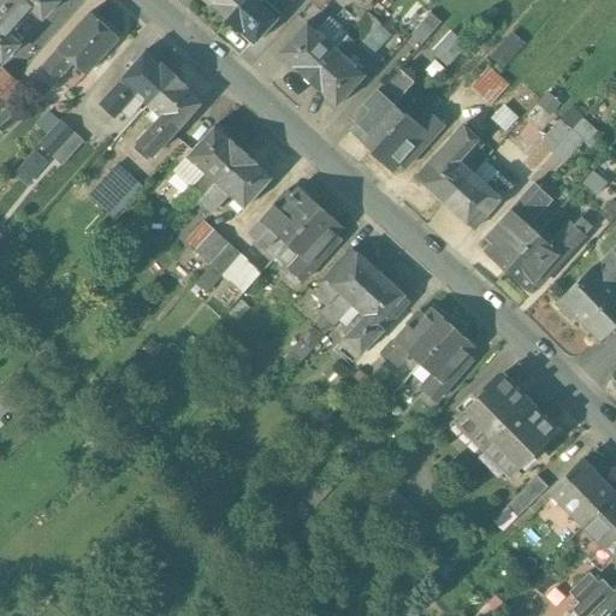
[(58,0),(57,0),(0,0),(0,4),(19,22),(33,7),(43,17),(58,0)]
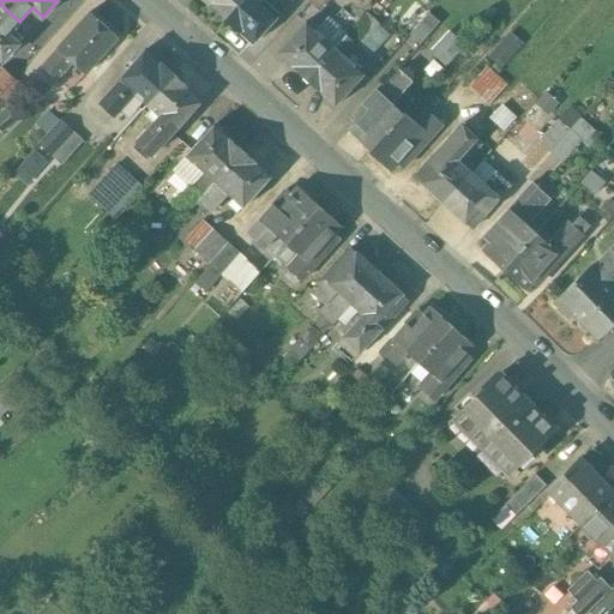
[(208,0),(228,18),(242,0),(208,0)]
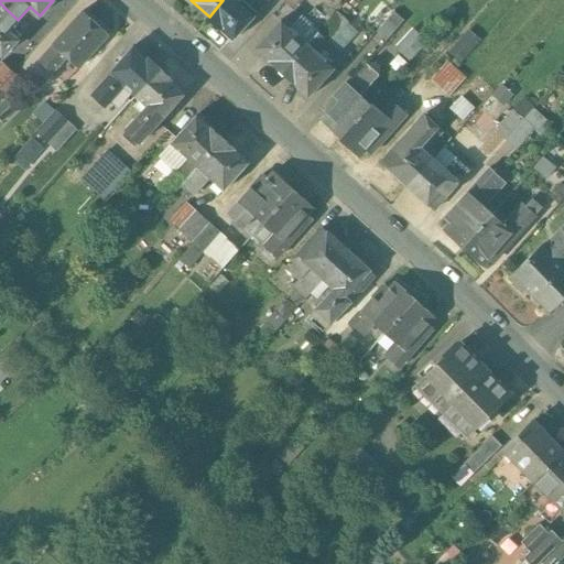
[(223,0),(209,17),(234,39),(268,0),(223,0)]
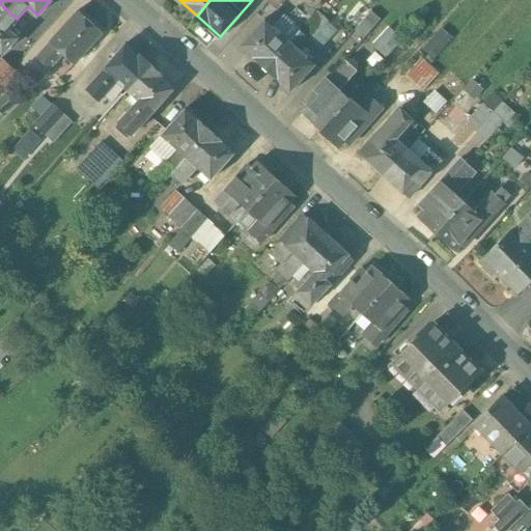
[(17,19),(0,3),(0,49),(3,52),(17,37),(7,29),(17,19)]
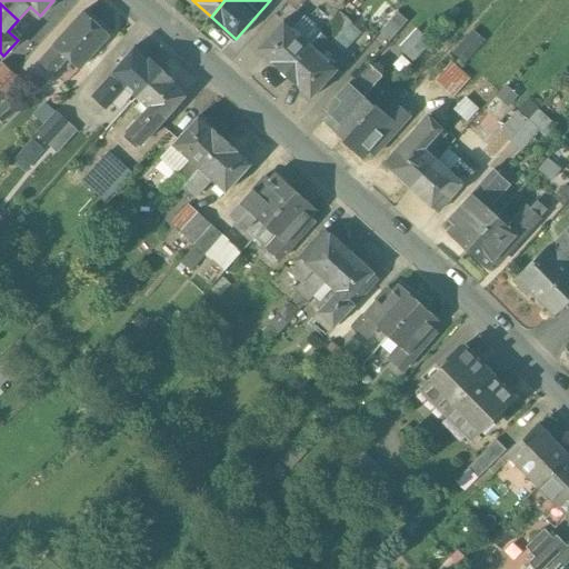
[(392,38),(406,17),(396,11),(382,32),(392,38)]
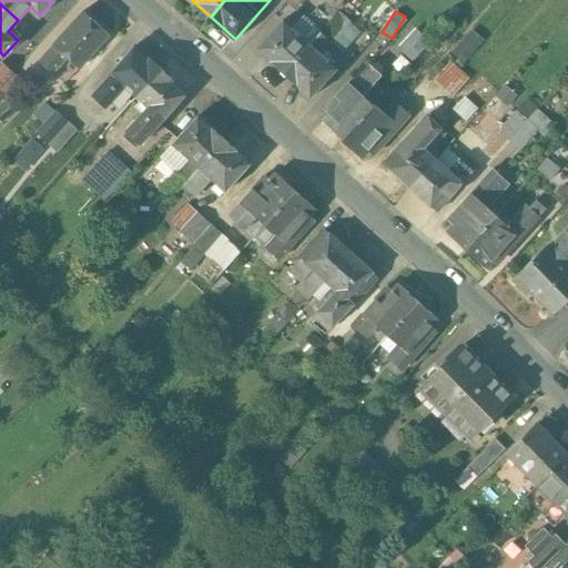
[(84,12),(56,44),(57,46),(41,62),(54,73),(69,57),(81,68),(110,36),(84,12)]
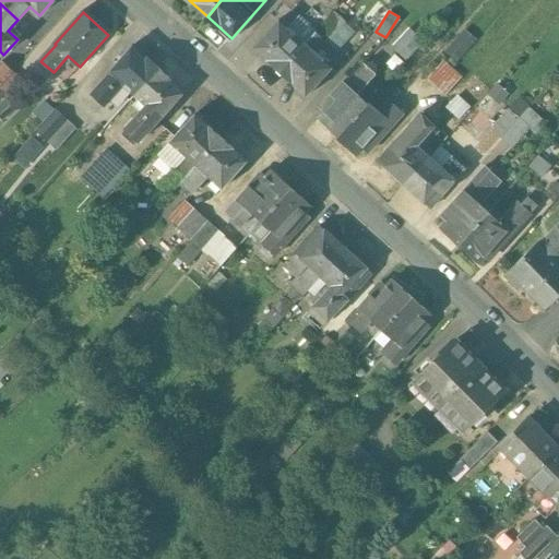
[(319,16),(309,26),(316,32),(324,22),(319,16)]
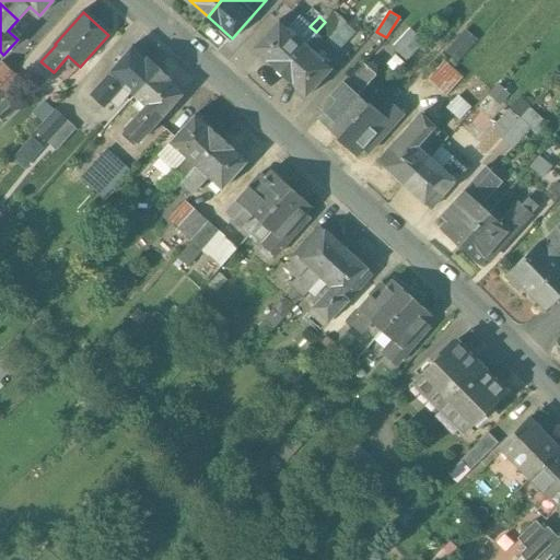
[(279,21),(254,49),(280,72),(305,45),(295,35),(279,21)]
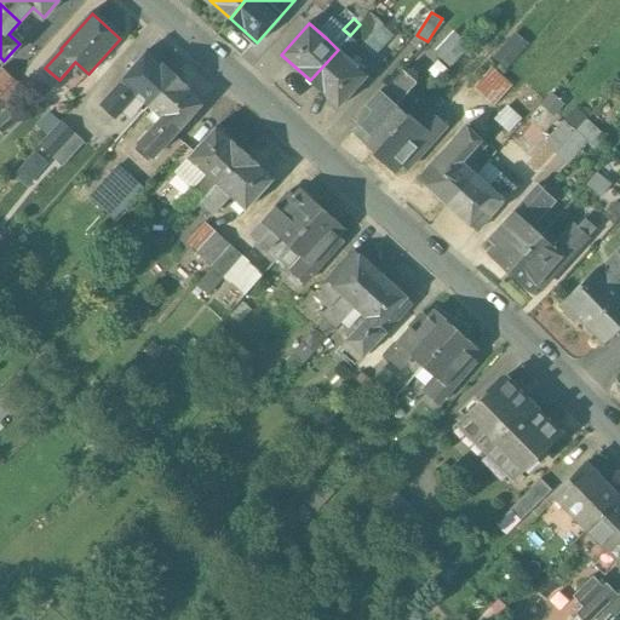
[(343,29),(339,26),(327,39),(338,50),(350,36),(350,35),(343,29)]
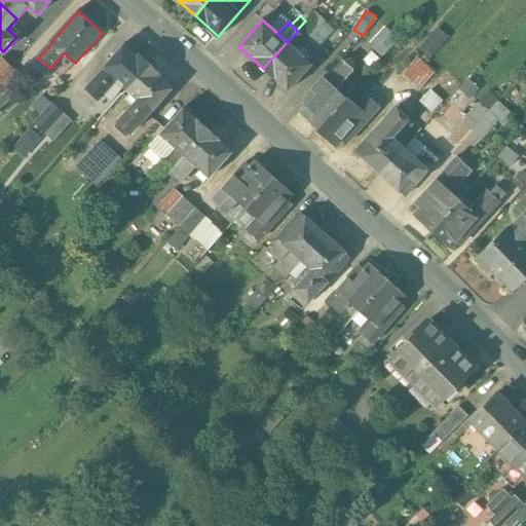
[(386,26),(370,44),(383,55),(399,37),(386,26)]
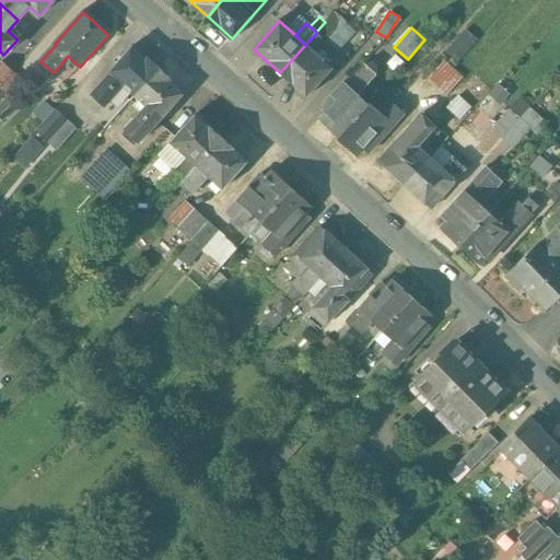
[(326,42),(316,33),(305,45),(315,54),(326,42)]
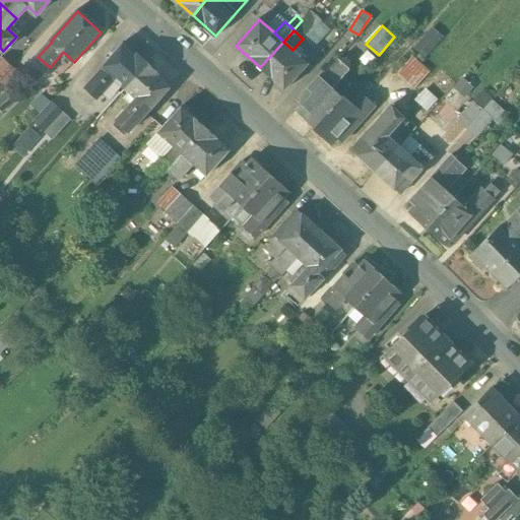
[(283,42),(260,67),(284,89),(308,63),(293,50),(283,42)]
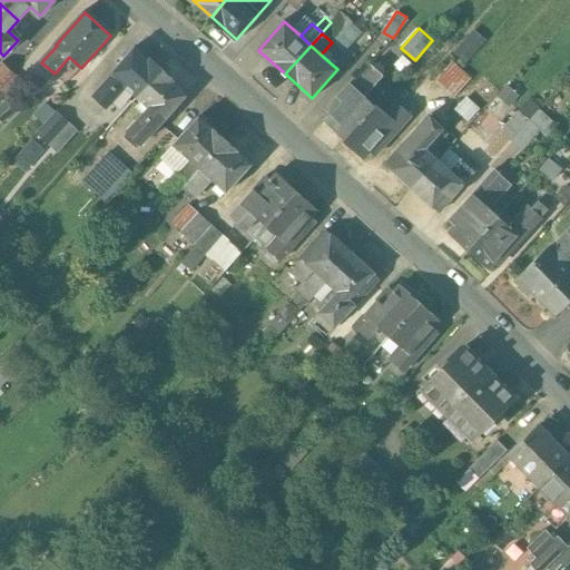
[(136,47),(91,97),(106,109),(125,88),(137,98),(161,70),(136,47)]
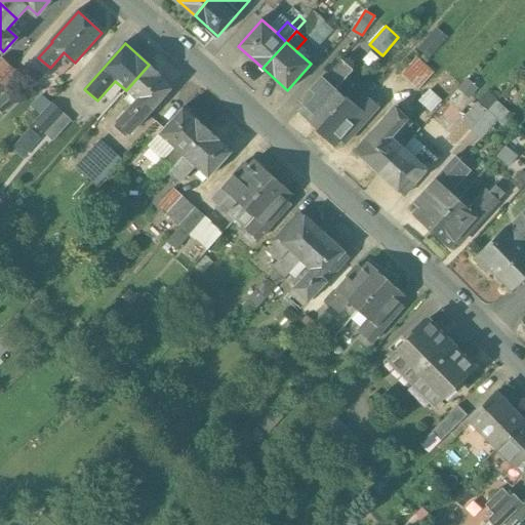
[(417,56),(402,73),(410,81),(426,65),(417,56)]
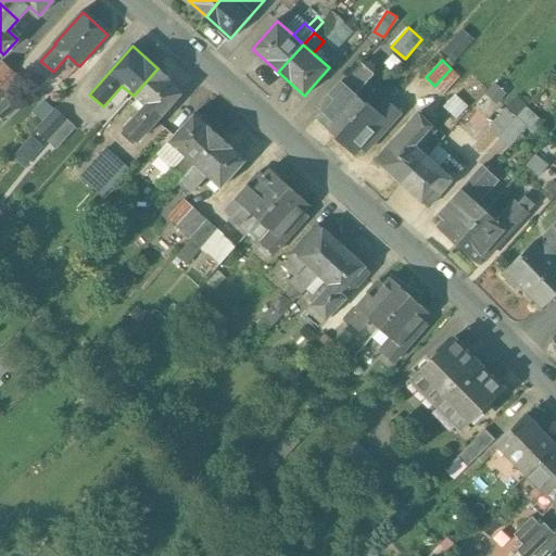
[(1,62),(0,62),(0,85),(12,72),(1,62)]
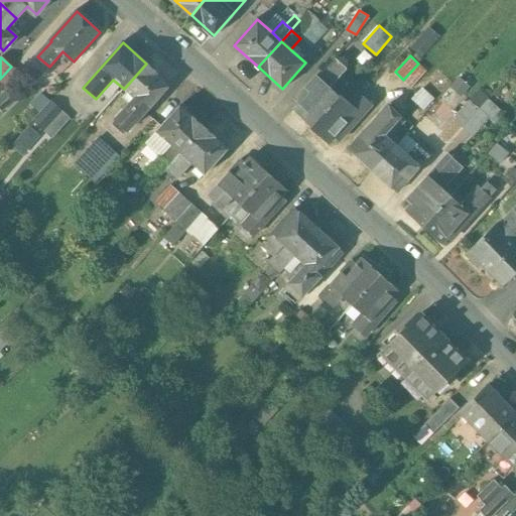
[(146,63),(124,89),(134,99),(115,120),(127,131),(169,85),(146,63)]
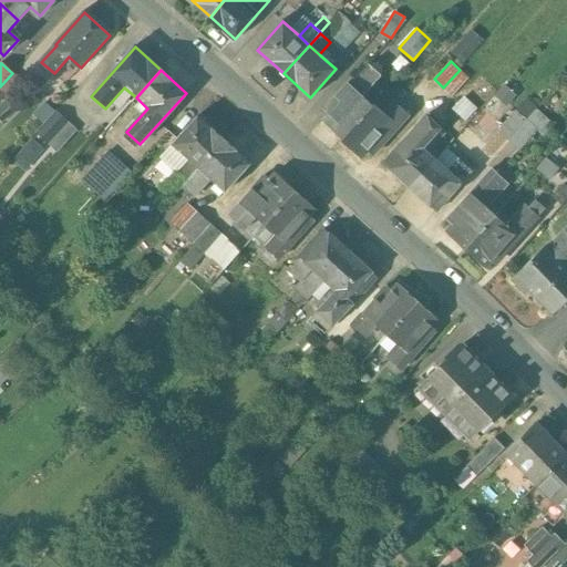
[(460,70),(443,88),(453,96),(470,79),(460,70)]
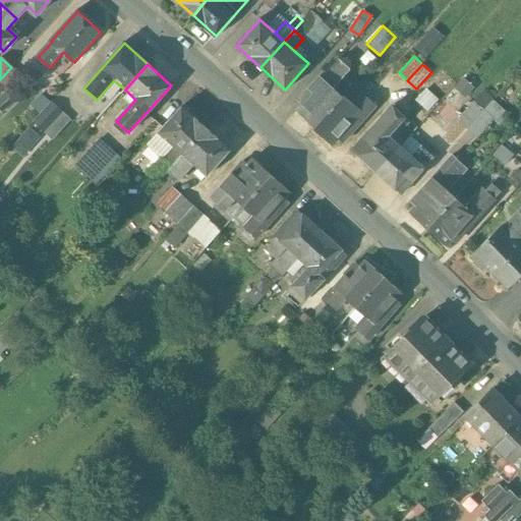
[(331,65),(298,101),(303,106),(298,111),(315,127),(343,97),(330,84),(340,73),(331,65)]
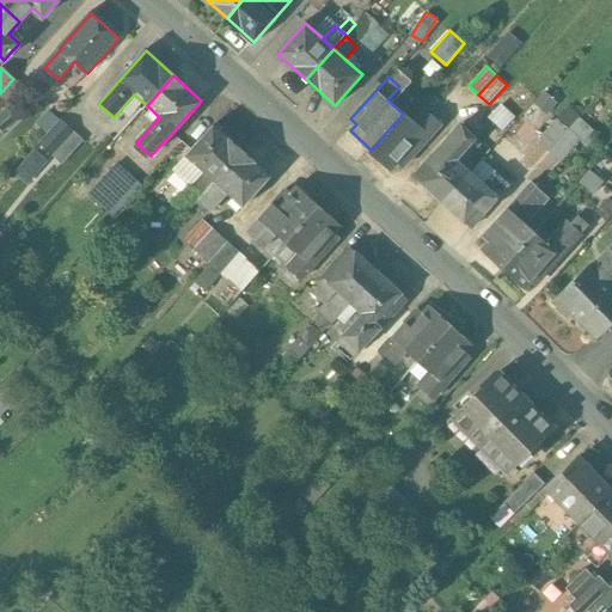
[(13,79),(0,93),(0,102),(6,109),(24,89),(14,79),(13,79)]
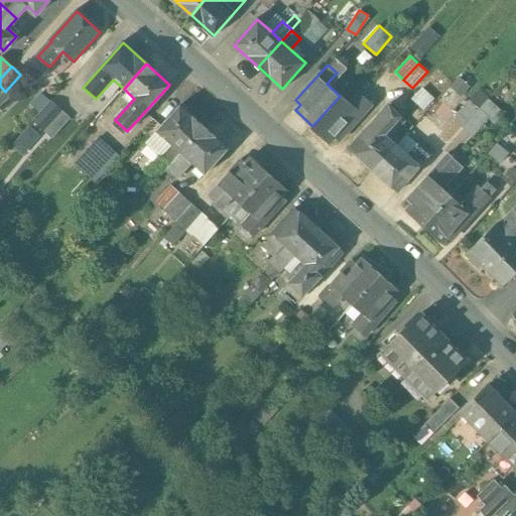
[(353,107),(340,96),(312,126),(331,142),(336,136),(340,141),(373,105),(363,96),(353,107)]
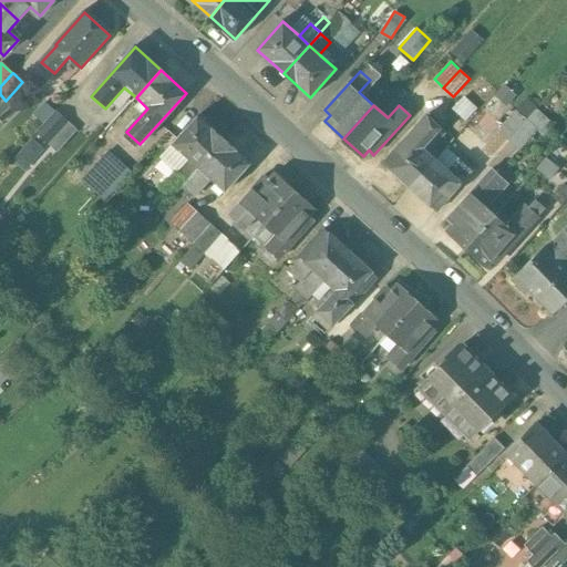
[(516,110),(497,132),(508,141),(527,120),(516,110)]
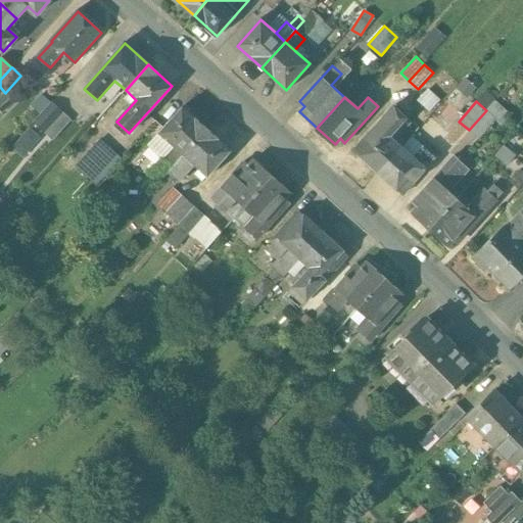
[(62,111),(52,102),(34,123),(44,132),(62,111)]
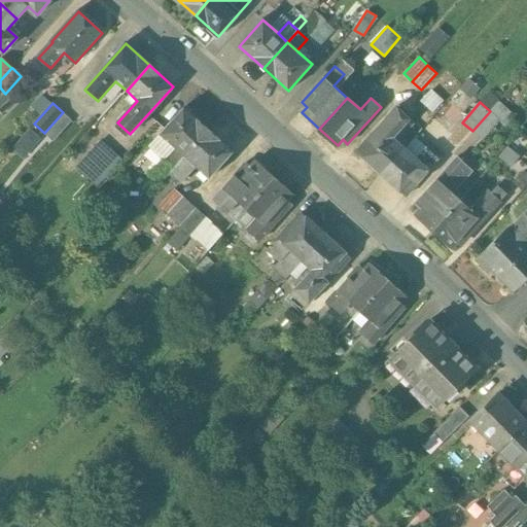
[(208,130),(183,107),(160,134),(175,147),(184,156),(208,130)]
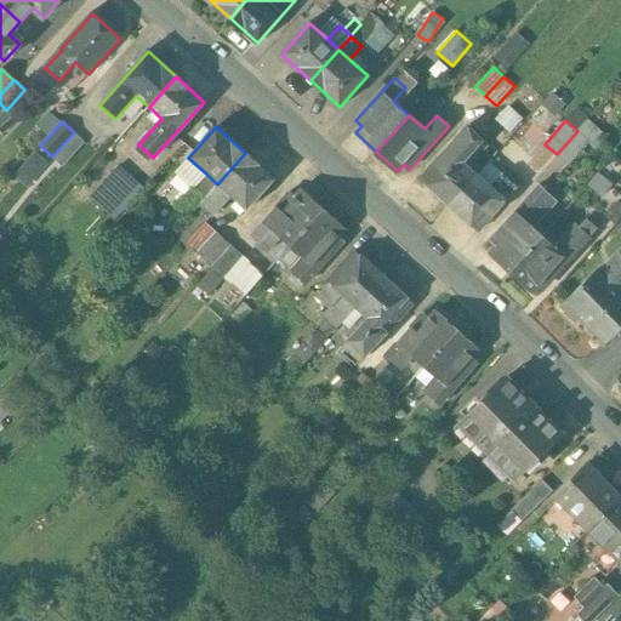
[(465,126),(420,176),(450,204),(477,175),(461,160),(480,140),(465,126)]
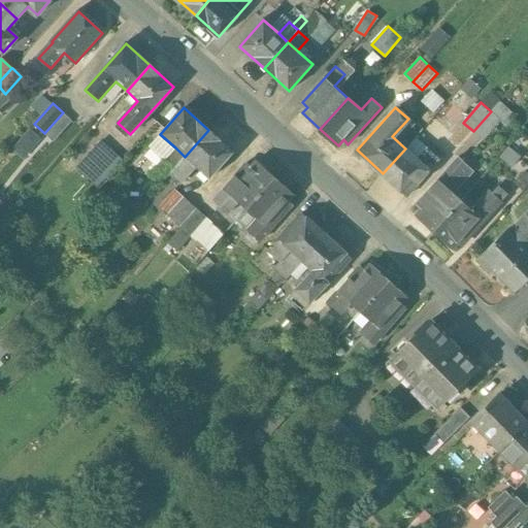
[(491,111),(473,131),(485,141),(502,121),(491,111)]
